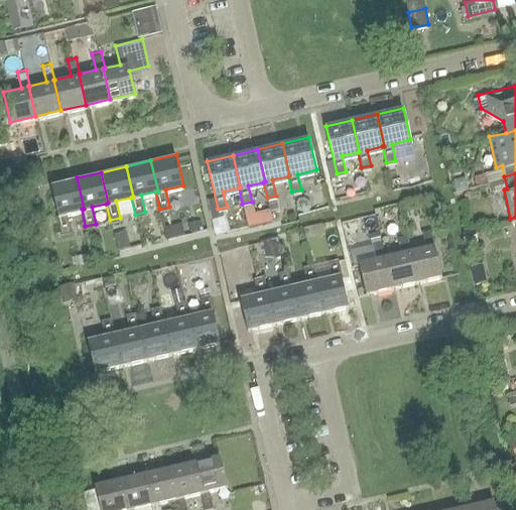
[(77,177),(50,183),(57,214),(56,214),(60,232),(71,230),(67,213),(82,209),(84,209),(77,177)]
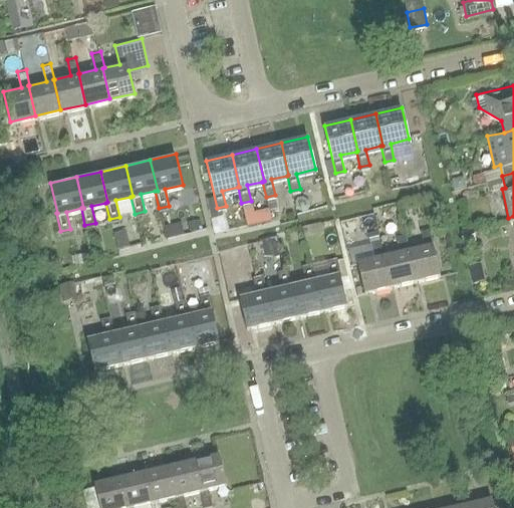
[(426,245),(409,249),(408,249),(415,279),(440,273),(434,244),(434,243),(430,227),(422,229),(426,245)]
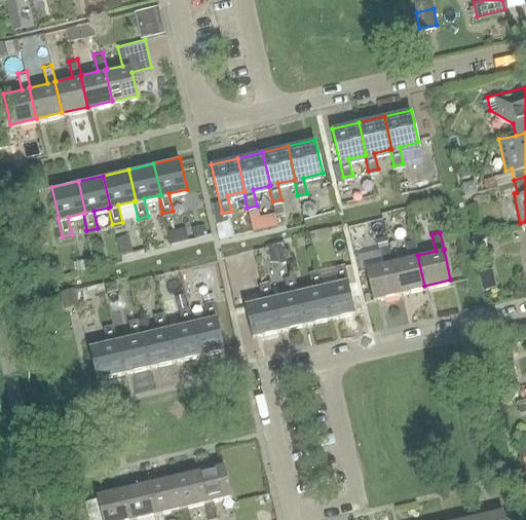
[(417,255),(418,255),(415,237),(406,239),(410,257),(392,260),(391,261),(399,291),(424,286),(417,255)]
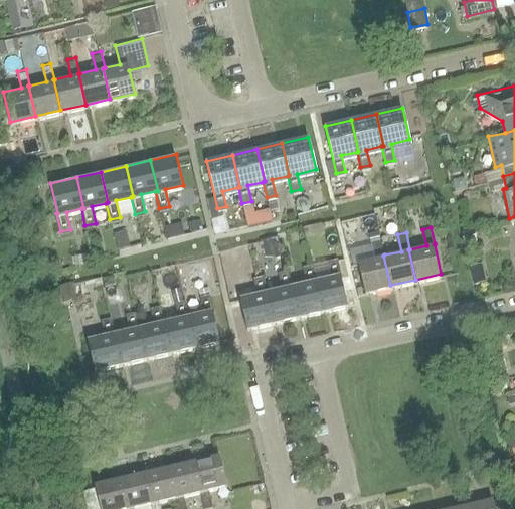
[(260,237),(265,258),(282,252),(277,233),(260,237)]
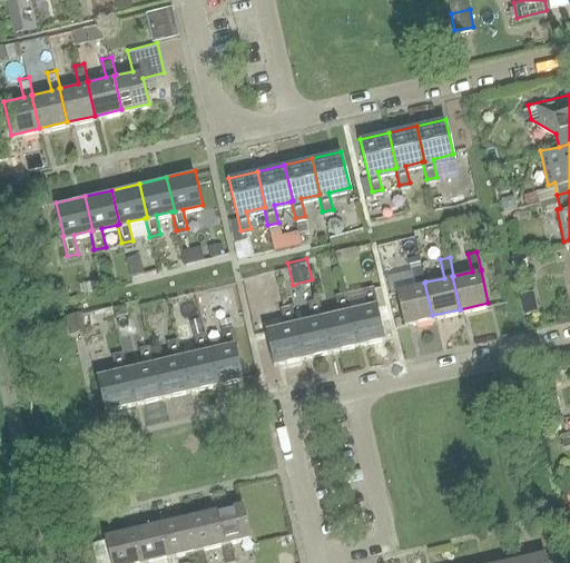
[(424,283),(425,282),(421,264),(413,266),(418,284),(396,288),(404,322),(432,315),(424,283)]
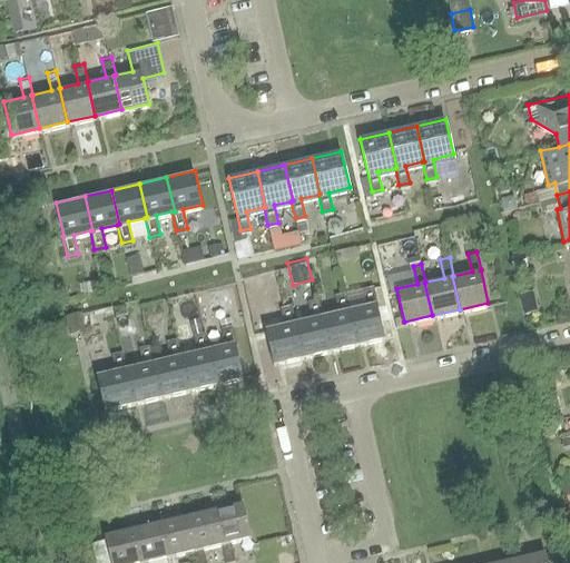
[(350,308),(349,309),(356,343),(384,336),(376,303),(377,303),(373,283),(363,285),(367,305),(350,308)]
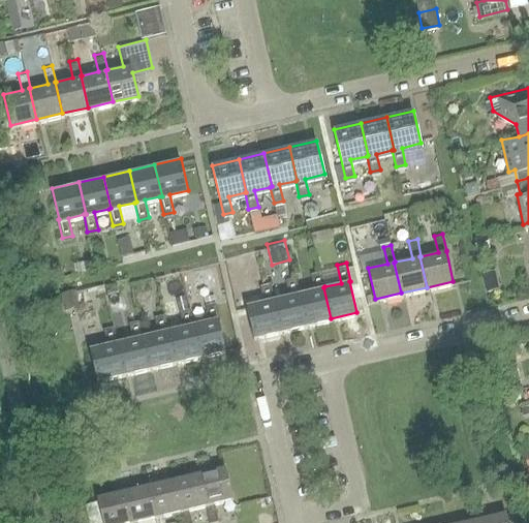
[(300,293),(298,293),(305,325),(331,318),(323,287),(324,286),(320,269),(311,271),(315,288),(300,293)]
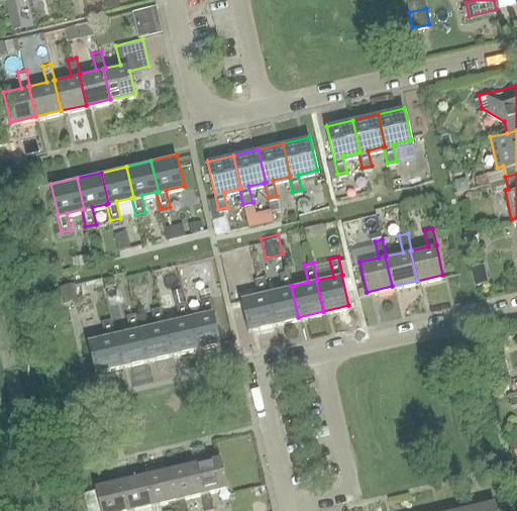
[(268,292),(266,292),(273,322),(298,317),(291,286),(293,286),(289,269),(280,271),(284,288),(268,292)]
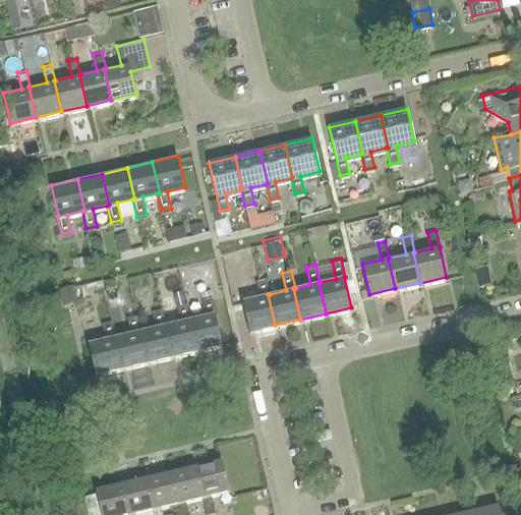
[(261,296),(242,300),(249,331),(275,325),(268,294),(270,294),(266,276),(256,279),(261,296)]
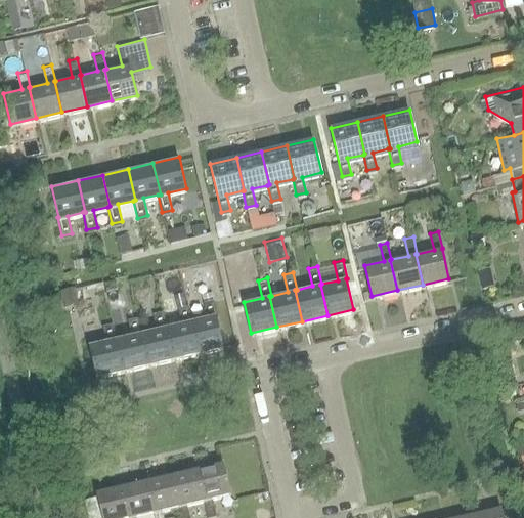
[(191,320),(190,321),(198,351),(223,345),(216,315),(217,315),(213,297),(204,299),(208,317),(191,320)]
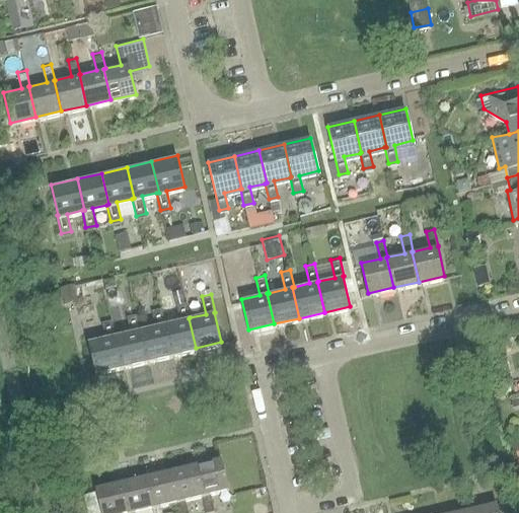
[(170,354),(196,348),(189,318),(190,317),(186,300),(176,302),(180,319),(165,323),(163,323),(170,354)]
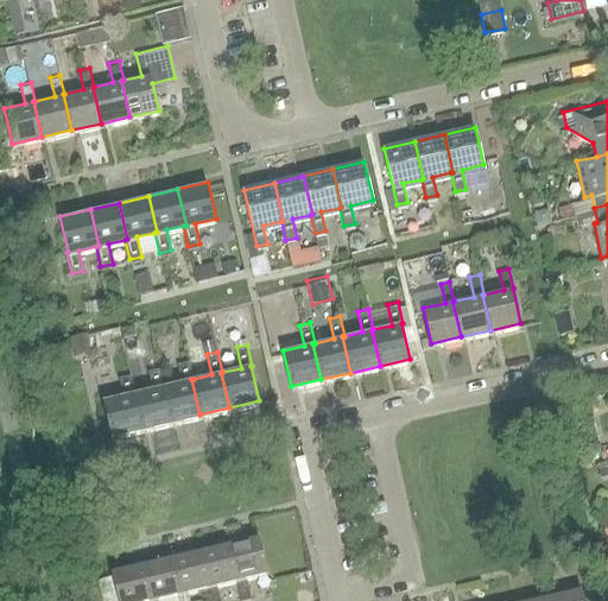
[(164,386),(163,386),(170,422),(200,415),(191,379),(194,379),(189,359),(177,361),(182,381),(164,386)]
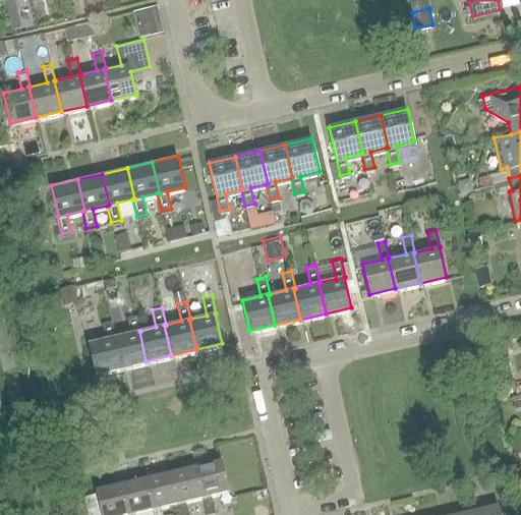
[(116,336),(114,337),(121,366),(146,361),(139,331),(140,331),(136,312),(126,316),(130,333),(116,336)]
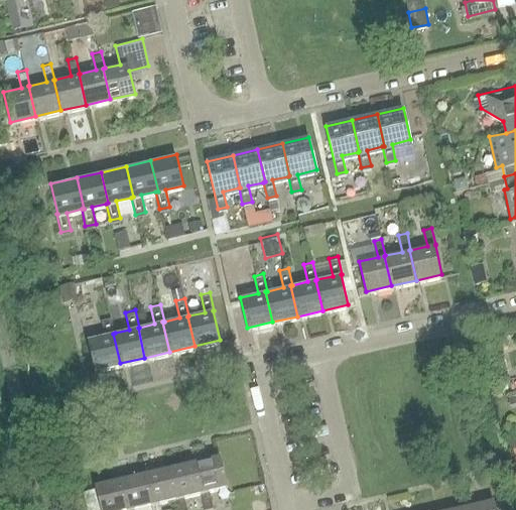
[(105,336),(88,340),(95,369),(120,363),(113,334),(115,333),(111,315),(101,317),(105,336)]
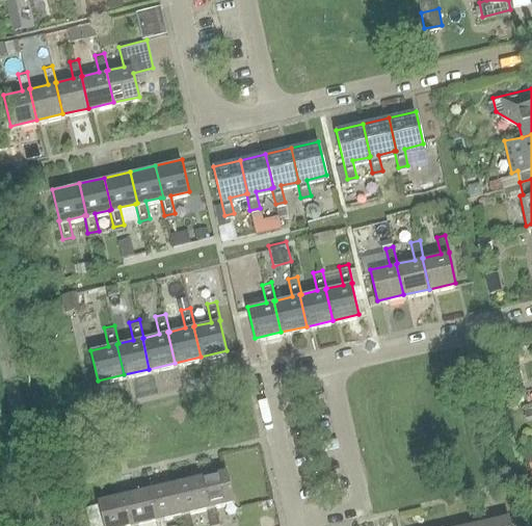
[(227,468),(201,474),(208,505),(207,506),(211,523),(219,521),(215,504),(234,499),(227,468)]
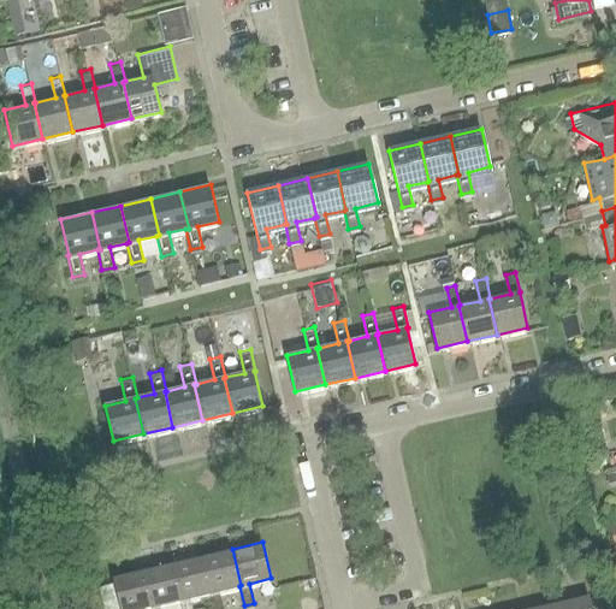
[(224,608),(220,590),(240,586),(241,585),(232,549),(202,556),(211,592),(209,592),(213,608),(224,608)]
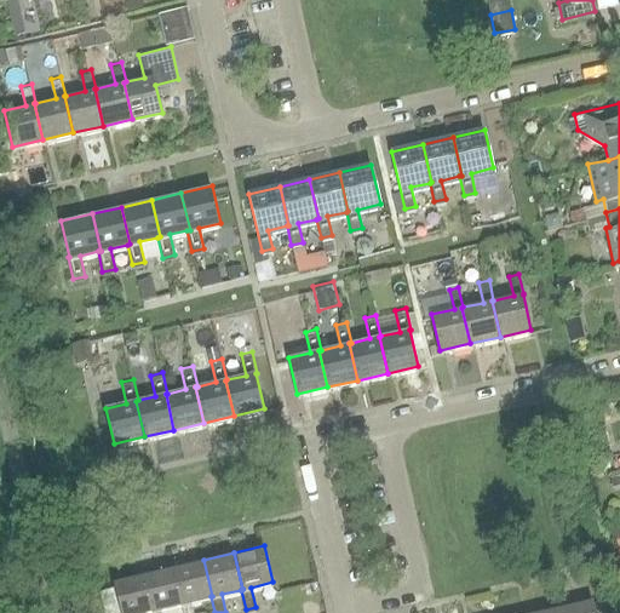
[(194,612),(191,601),(211,596),(212,596),(204,560),(173,567),(182,603),(183,612),(194,612)]
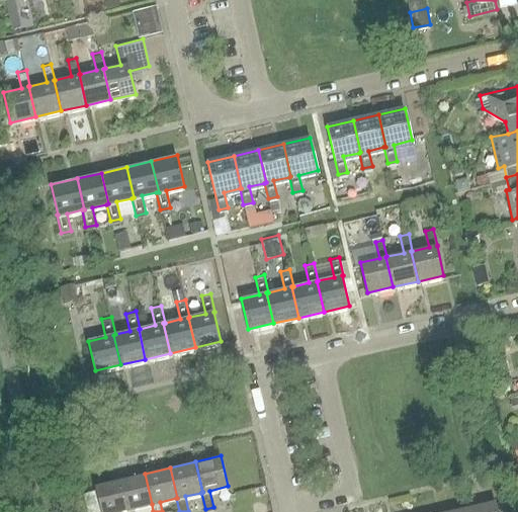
[(127,509),(127,511),(137,511),(137,507),(152,504),(145,474),(120,480),(127,509)]
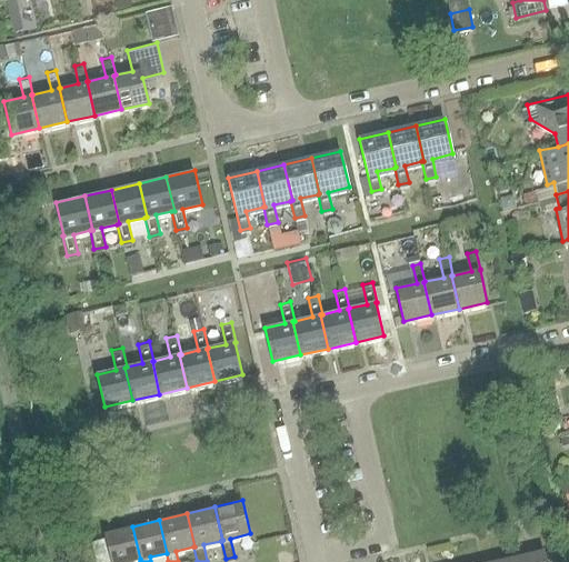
[(127,561),(140,559),(132,527),(105,532),(111,561),(127,561)]
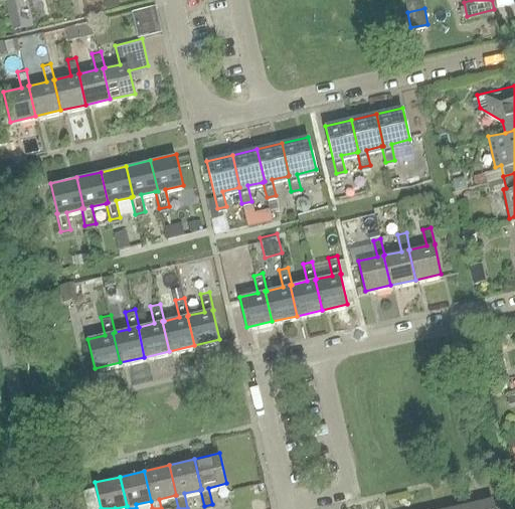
[(494,508),(492,498),(468,503),(469,508),(494,508)]
